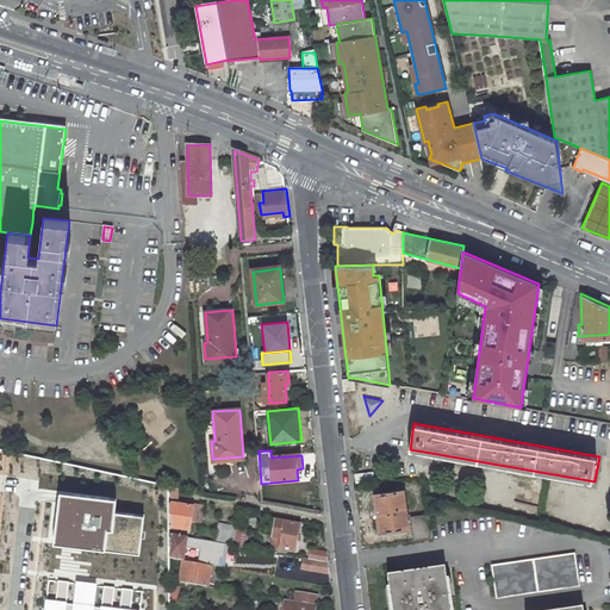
[(405,490),(373,495),(378,534),(410,529),(405,490)]
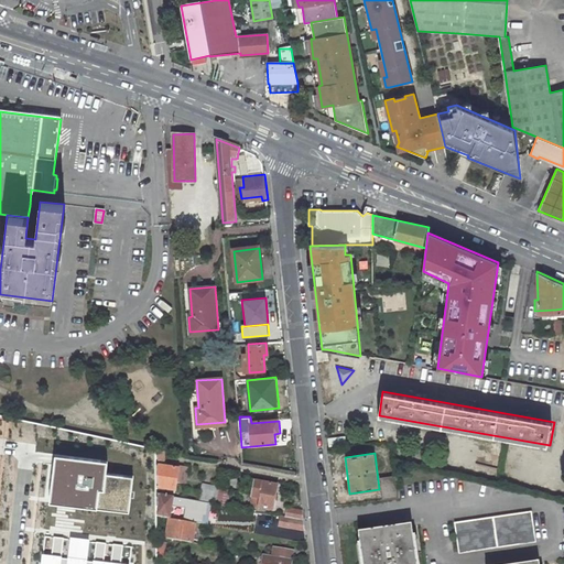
[(108,461),(56,454),(51,503),(130,512),(133,477),(107,474),(108,461)]
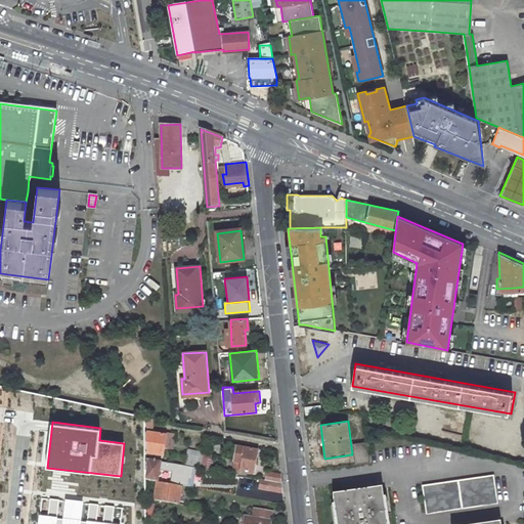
[(167,435),(147,432),(147,455),(164,459),(165,449),(167,435)]
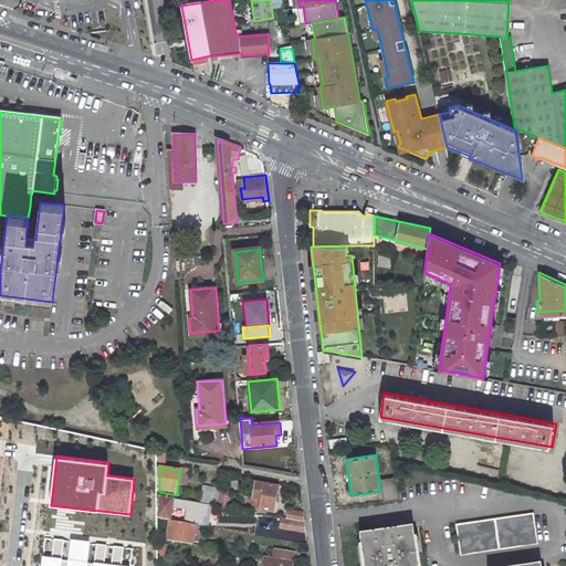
[(180,468),(180,470),(178,485),(188,486),(190,470),(180,468)]
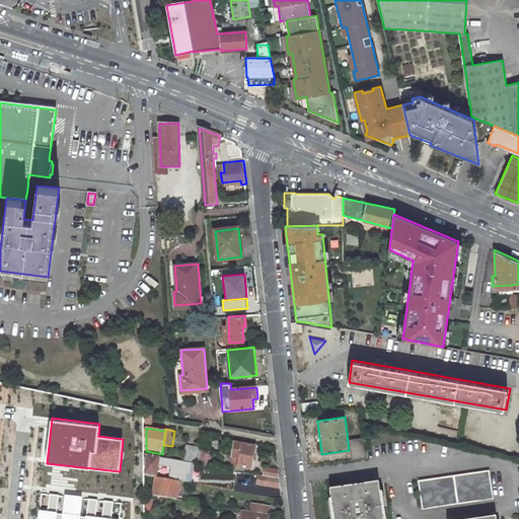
[(236,444),(232,465),(252,468),(255,448),(236,444)]
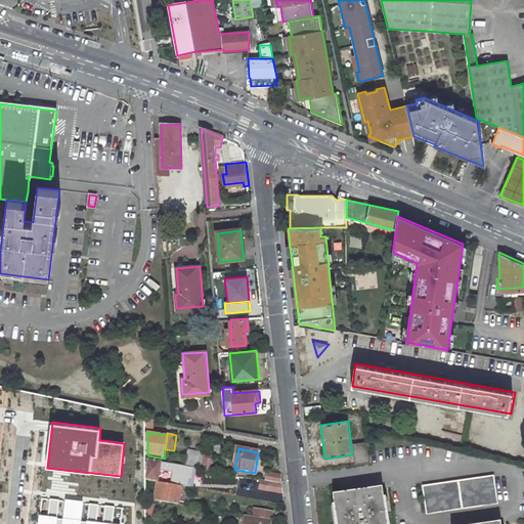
[(203,452),(187,449),(184,466),(200,468),(202,456),(203,452)]
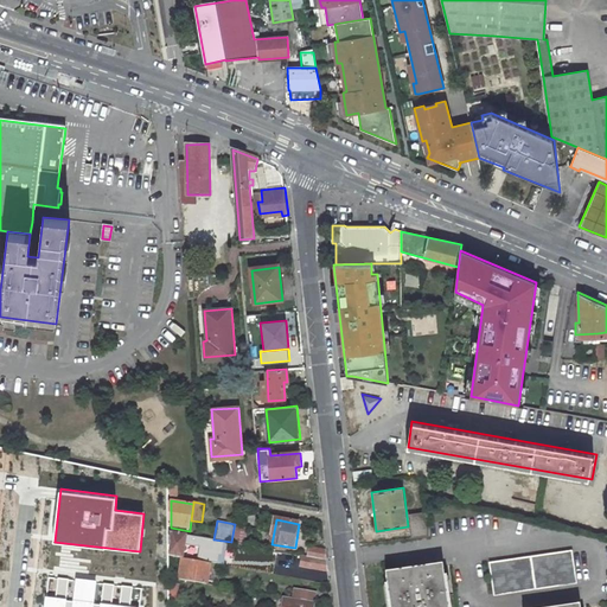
[(244,544),(247,531),(237,530),(235,543),(244,544)]
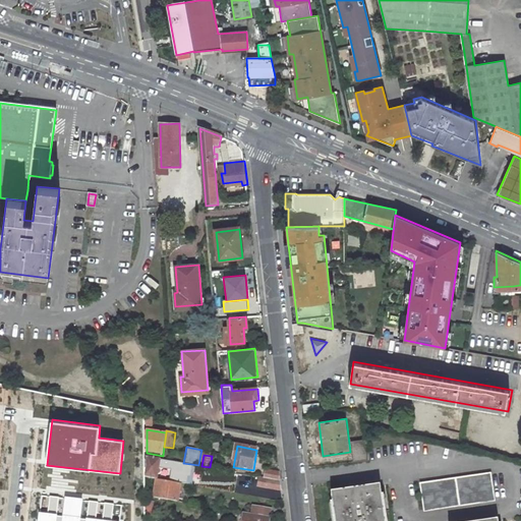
[(160,465),(161,460),(148,457),(146,477),(155,479),(158,479),(159,474),(160,467),(160,465)]
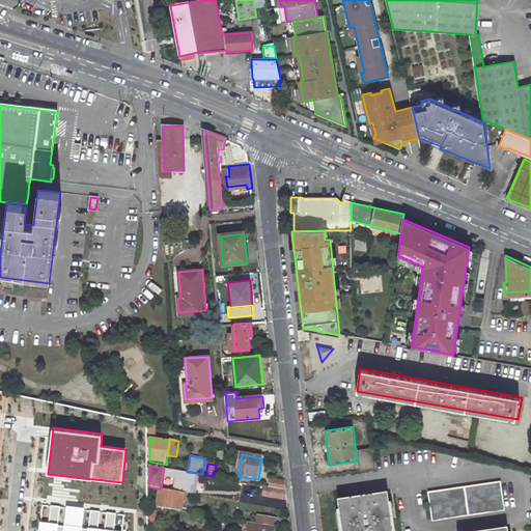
[(164,469),(163,476),(174,478),(173,491),(190,493),(196,494),(199,474),(164,469)]
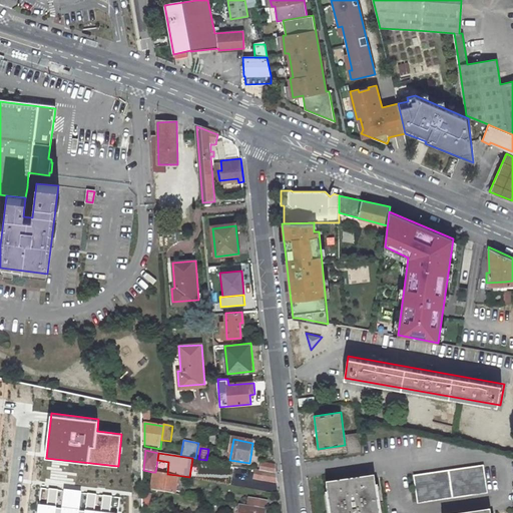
[(276,463),(262,461),(261,469),(277,472),(276,463)]
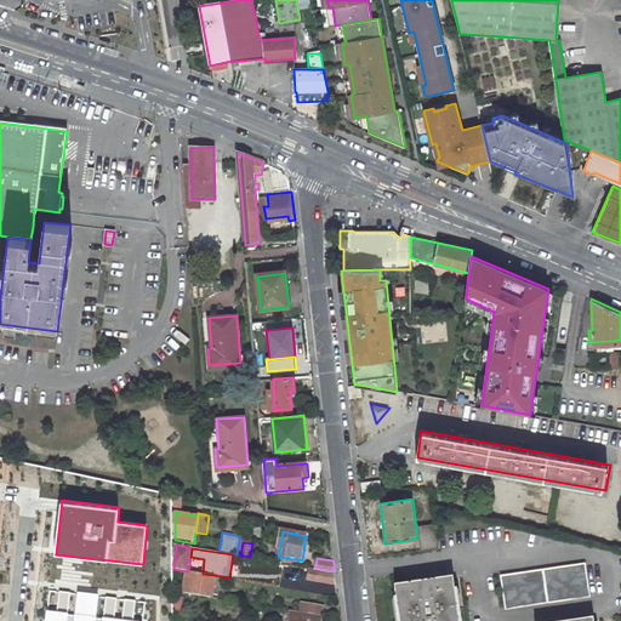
[(590,594),(586,563),(503,574),(508,605),(590,594)]
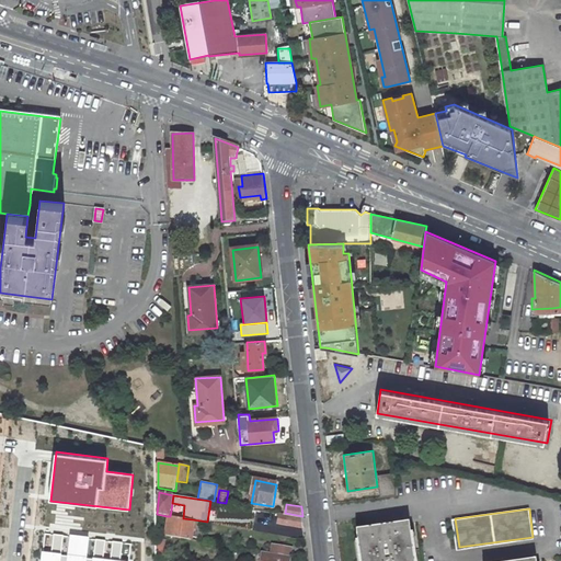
[(279,512),(277,523),(304,528),(302,516),(285,513),(279,512)]
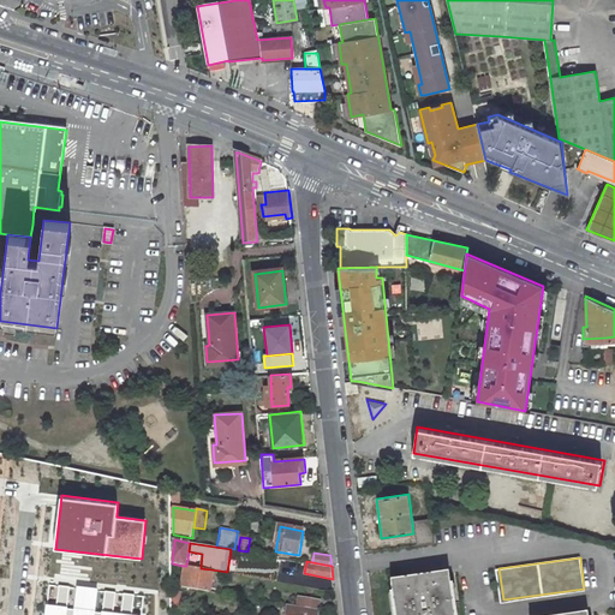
[(186,566),(183,566),(179,587),(212,592),(215,571),(201,568),(186,566)]
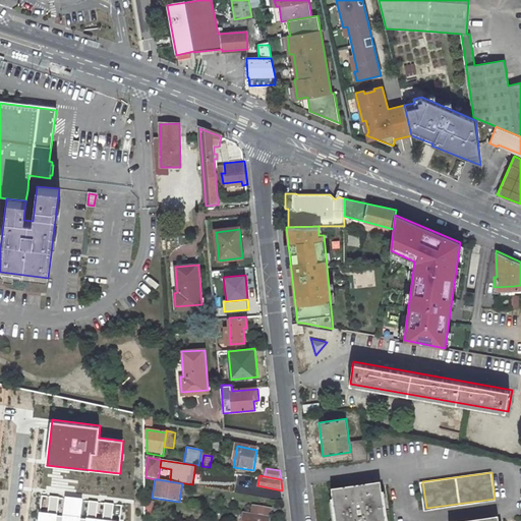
[(386,520),(382,484),(333,490),(337,520),(386,520)]
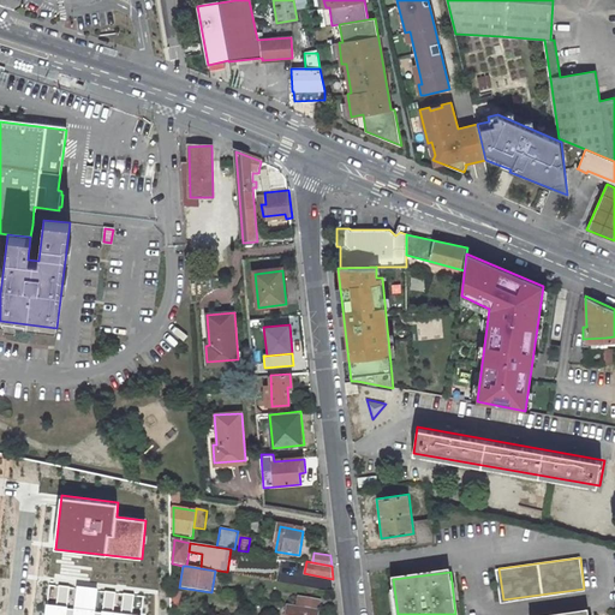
[(145,614),(148,597),(49,586),(46,614),(145,614)]
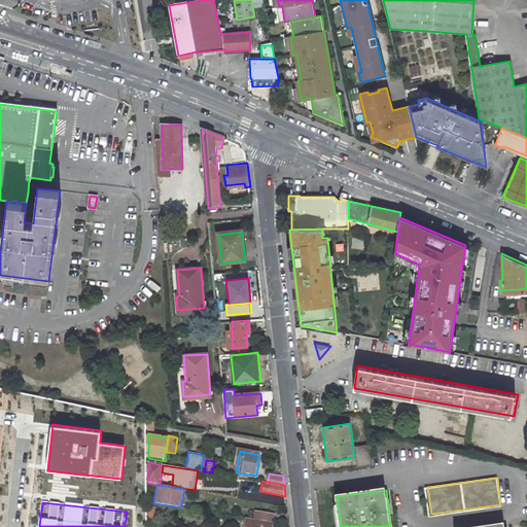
[(274,513),(255,510),(255,517),(273,520),(274,513)]
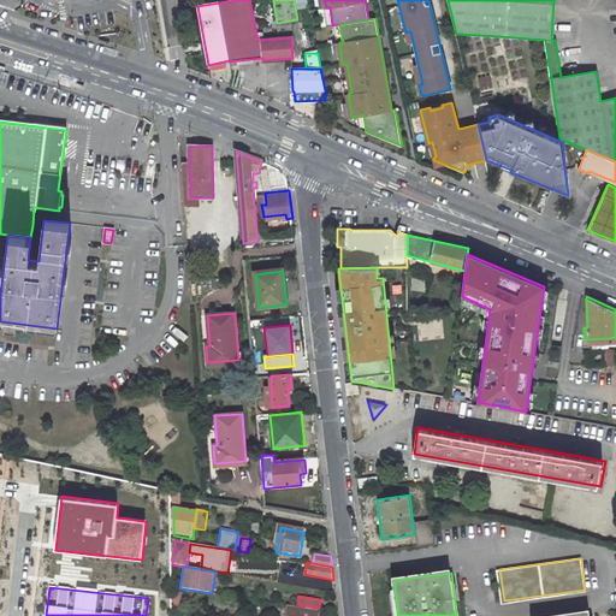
[(317,615),(319,608),(298,604),(288,602),(284,615),(317,615)]
